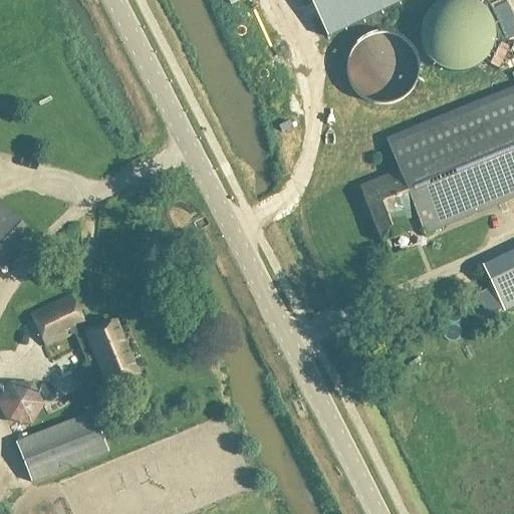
[(308,0),(326,37),(405,0),(308,0)]
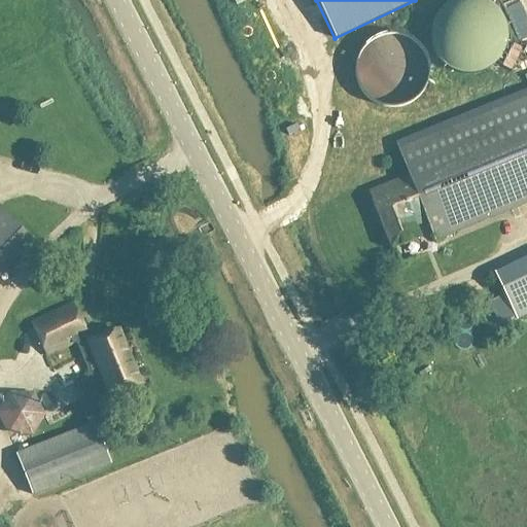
[(434,242),(511,211),(526,204),(526,93),(396,146),(409,176),(367,192),(391,249),(418,238),(413,226),(426,221),(434,242)]
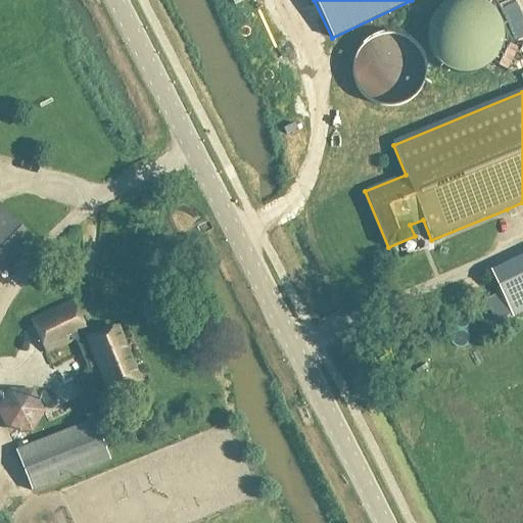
[(0,273),(32,240),(0,209),(0,273)]
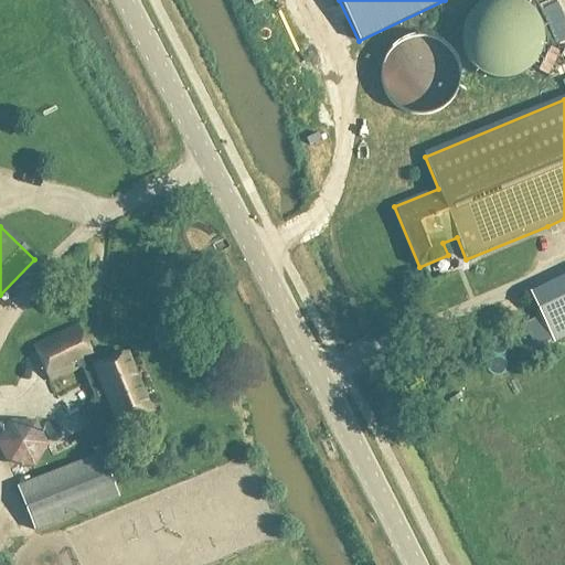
[(564,277),(530,295),(553,343),(564,337),(564,277)]
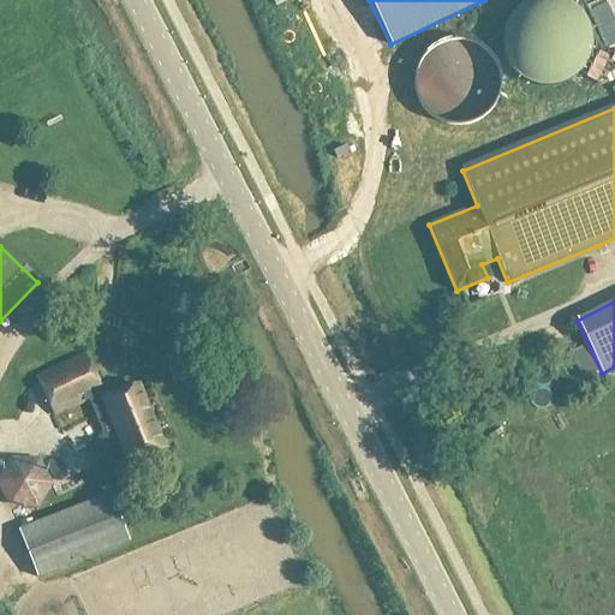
[(84,356),(36,378),(53,416),(85,401),(88,401),(105,441),(87,449),(95,466),(124,452),(127,463),(163,447),(138,387),(105,400),(102,393),(100,389),(84,356)]
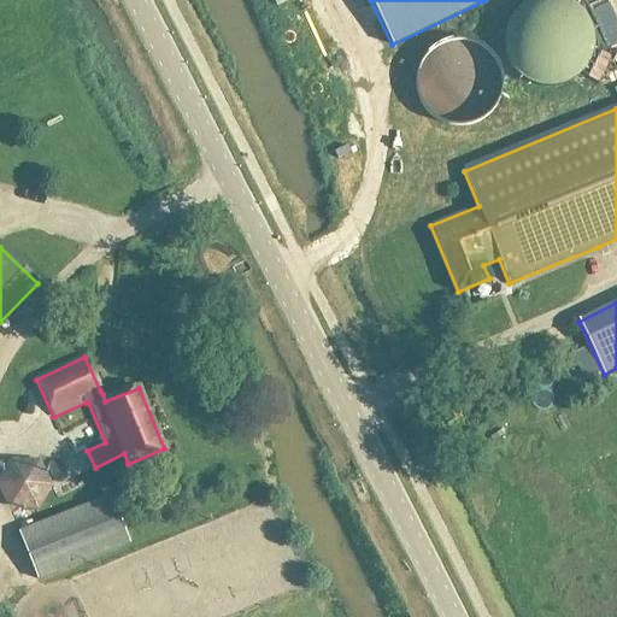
[(74,421),(81,440),(98,434),(89,413),(74,421)]
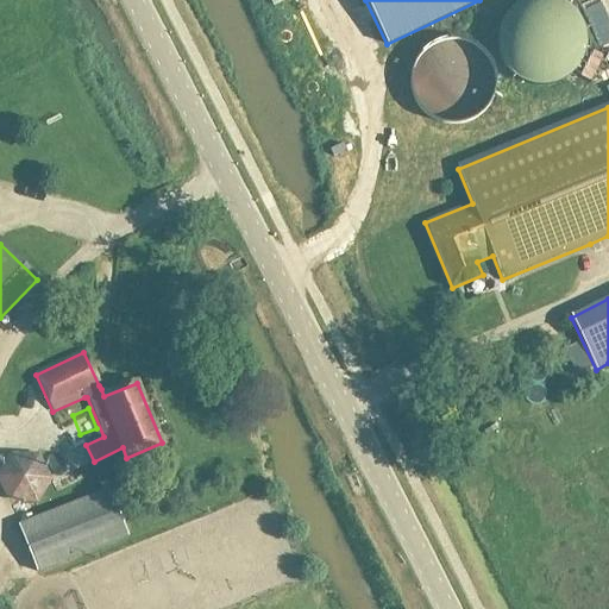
[(36,572),(127,537),(108,489),(18,525),(36,572)]
